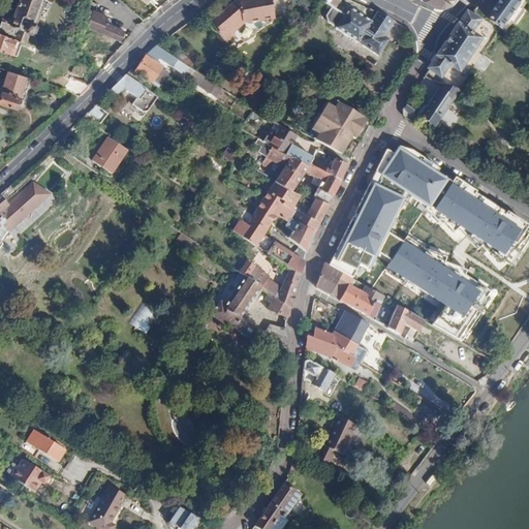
[(2,21),(0,26),(0,33),(14,38),(26,42),(29,32),(32,33),(35,32),(37,26),(35,23),(33,22),(40,0),(19,0),(17,5),(18,6),(14,14),(11,24),(3,22),(2,21)]
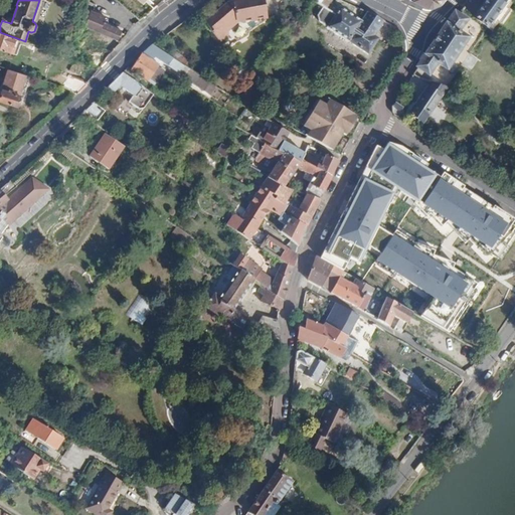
[(229,2),(207,22),(212,30),(221,41),(228,35),(226,28),(235,20),(243,23),(252,22),(252,18),(267,16),(264,0),(238,0),(239,3),(233,3),(233,2),(229,2)]
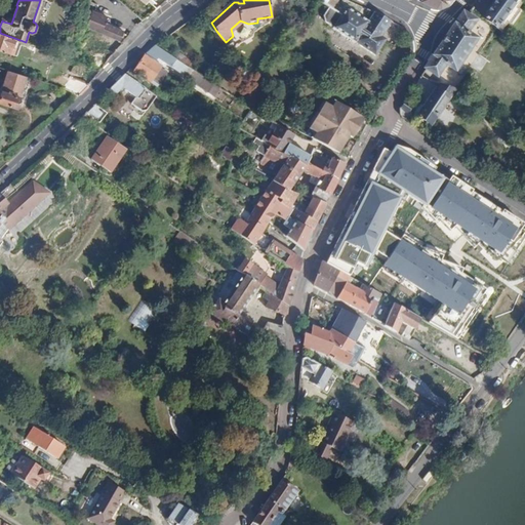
[(420,0),(419,2),(433,8),(435,9),(441,8),(449,4),(452,0),(420,0)]
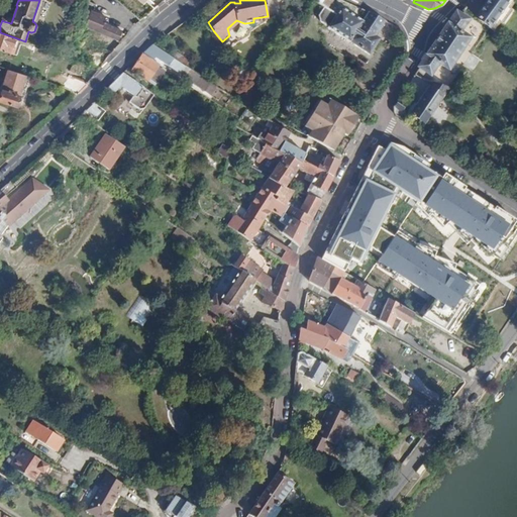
[(484,0),(487,2),(476,18),(490,27),(509,0),(484,0)]
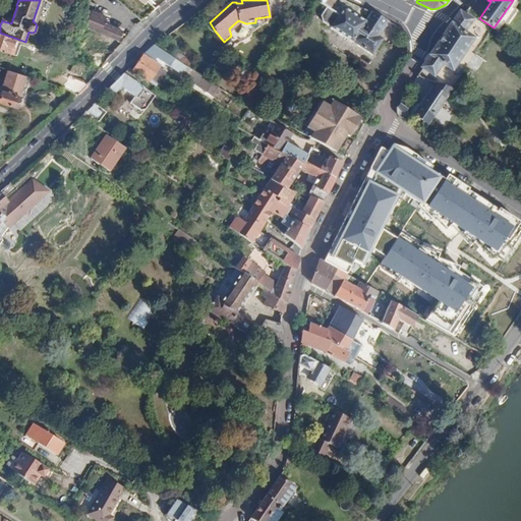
[(330,27),(351,42),(369,54),(381,38),(379,37),(388,21),(388,20),(370,11),(369,12),(364,20),(344,6),(339,14),(330,26),(330,27)]
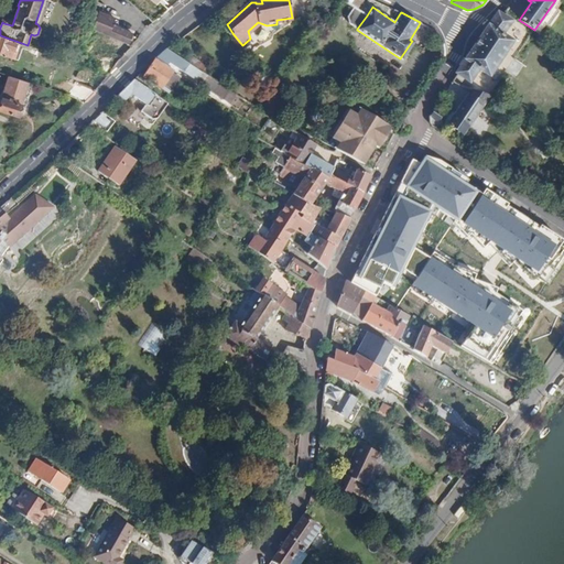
[(356,8),(348,20),(347,22),(357,29),(367,15),(356,8)]
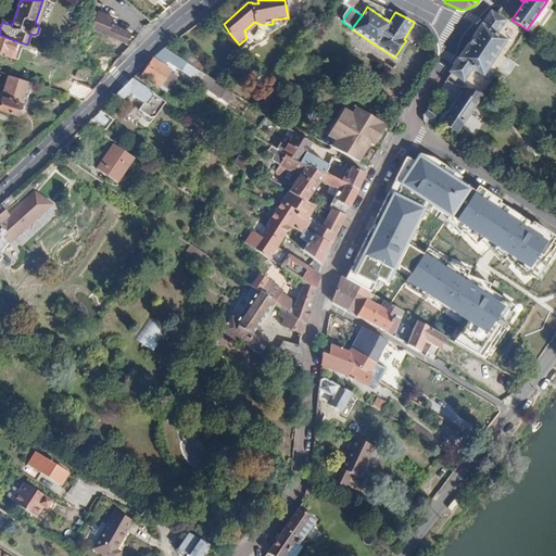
[(491,13),(450,73),(452,74),(462,80),(478,59),(494,36),(504,23),(493,15),(491,13)]
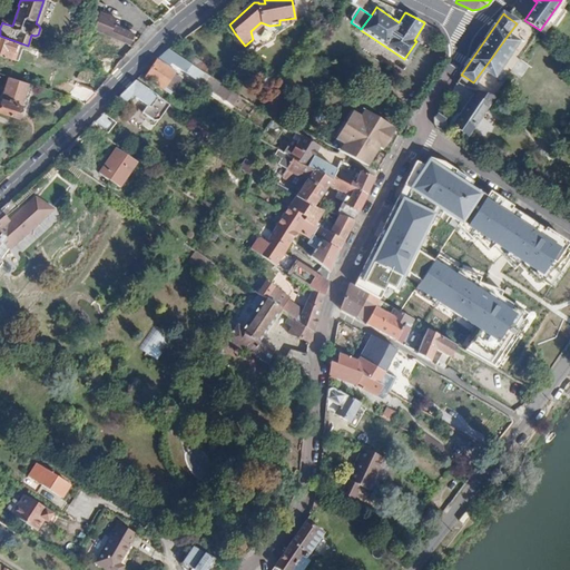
[(6,19),(3,23),(12,26),(16,16),(12,15),(6,19)]
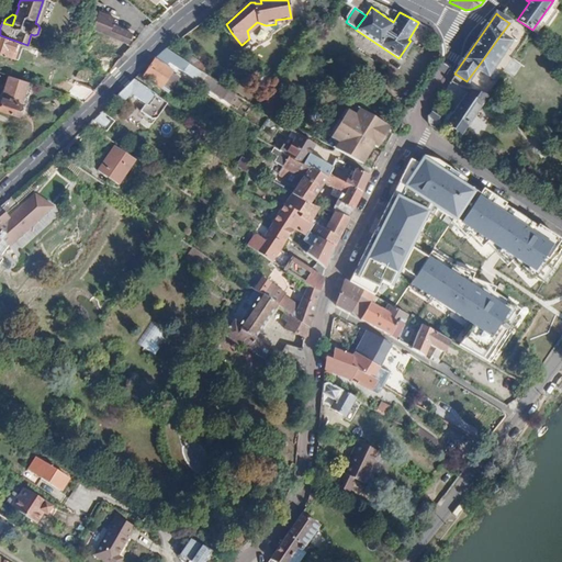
[(89,25),(87,38),(88,38),(124,46),(127,34),(107,30),(108,23),(91,20),(90,21),(86,20),(85,24),(89,25)]
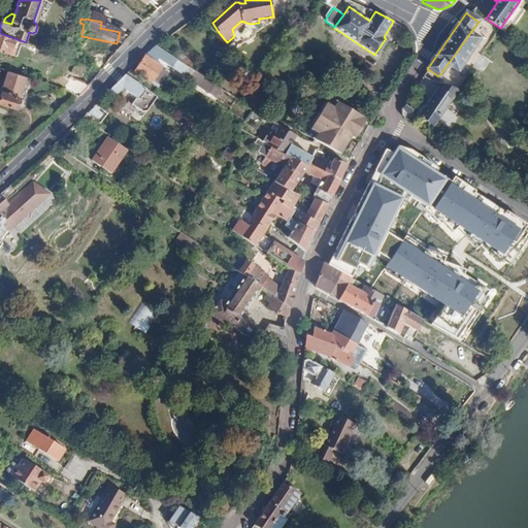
[(0,51),(8,54),(14,38),(0,33),(0,51)]
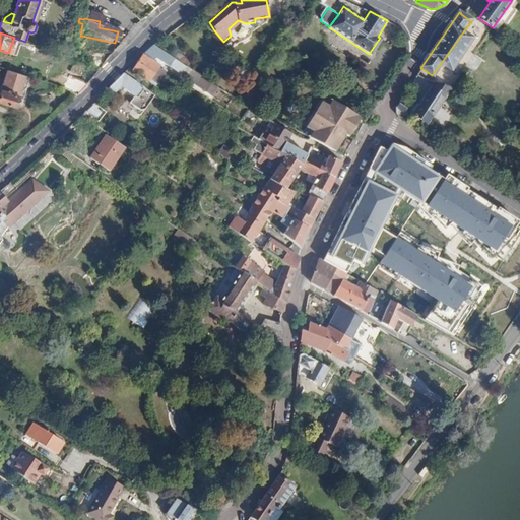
[(447,55),(432,75),(434,76),(442,64),(451,70),(472,41),(462,34),(447,55)]
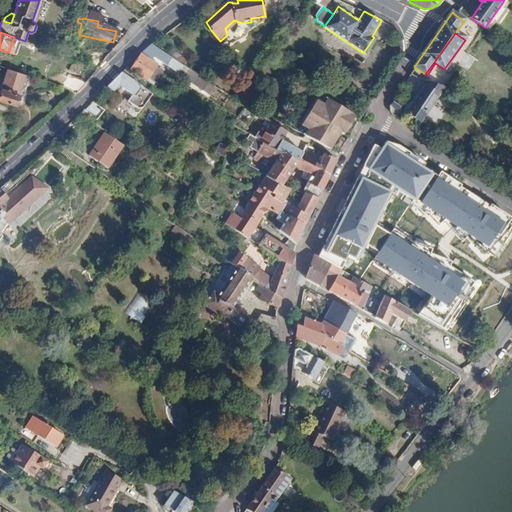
[(142,54),(159,65),(162,61),(207,91),(212,84),(158,48),(153,44),(142,54)]
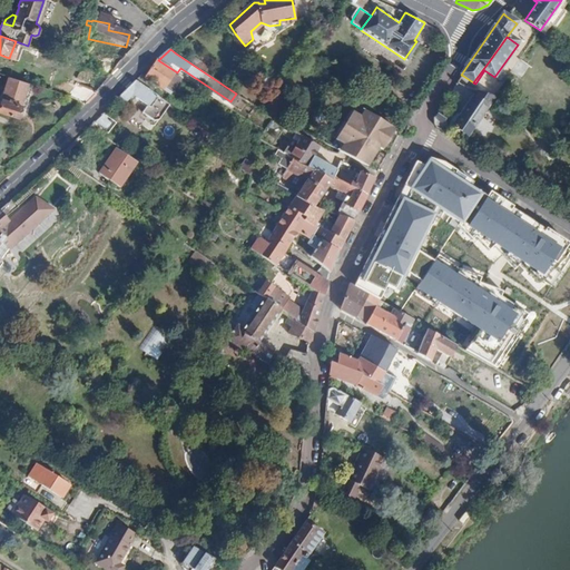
[(45,52),(43,58),(53,61),(56,56),(45,52)]
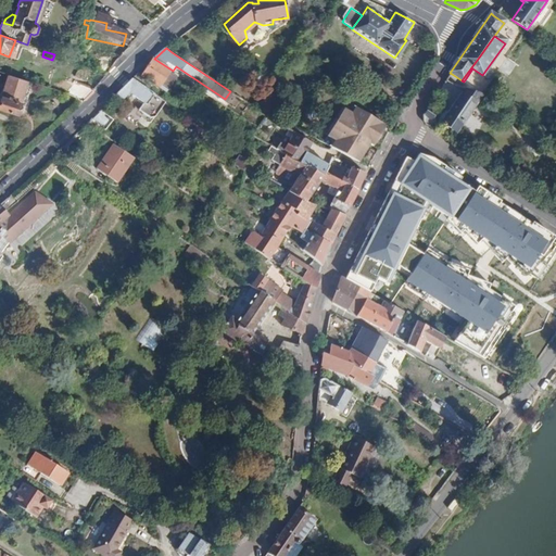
[(506,57),(498,67),(509,75),(517,64),(506,57)]
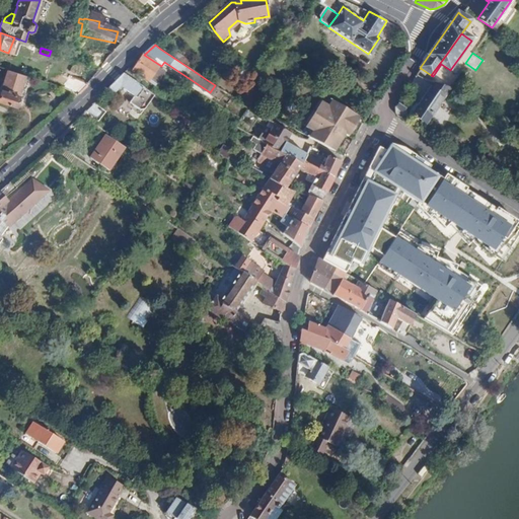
[(132,72),(148,83),(151,79),(157,83),(166,70),(161,66),(144,55),(132,72)]
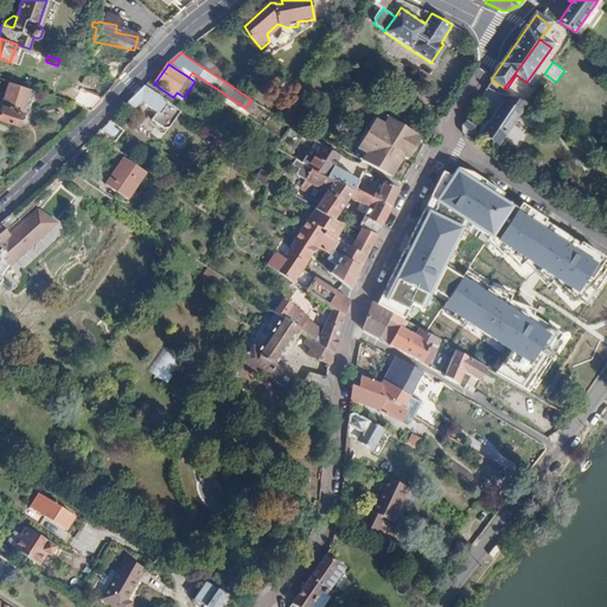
[(8,83),(0,108),(0,120),(17,126),(29,89),(8,83)]
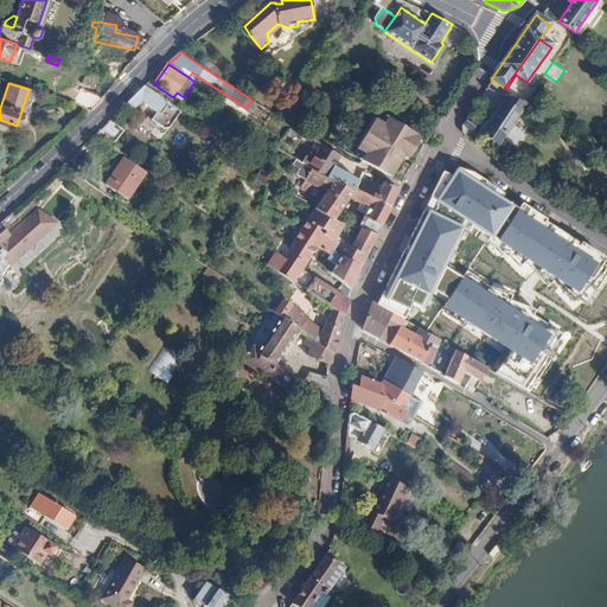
[(78,85),(72,103),(90,110),(102,95),(78,85)]
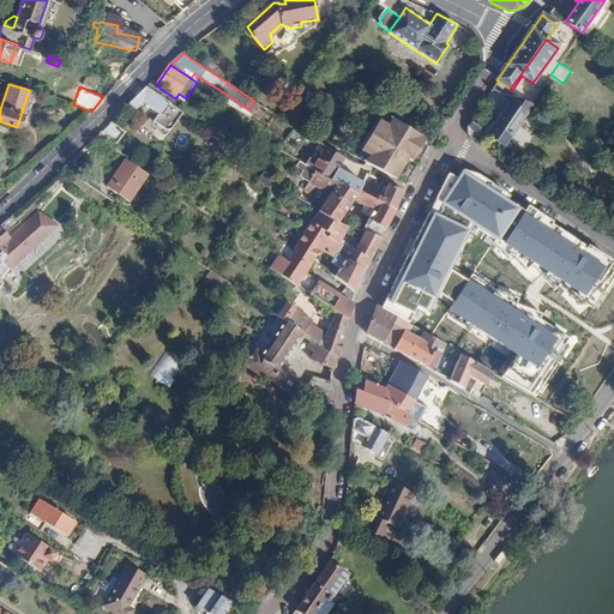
[(146,88),(124,104),(130,112),(140,103),(158,115),(162,118),(170,104),(146,88)]
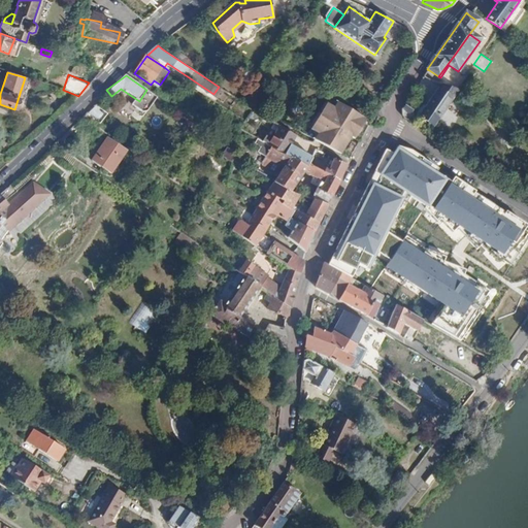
[(444,85),(439,91),(451,98),(458,89),(448,80),(444,85)]
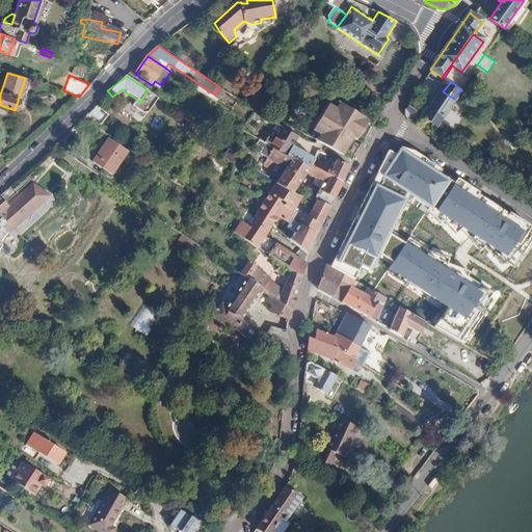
[(137,100),(134,105),(145,113),(147,113),(149,112),(150,111),(159,99),(148,90),(140,102),(137,100)]
